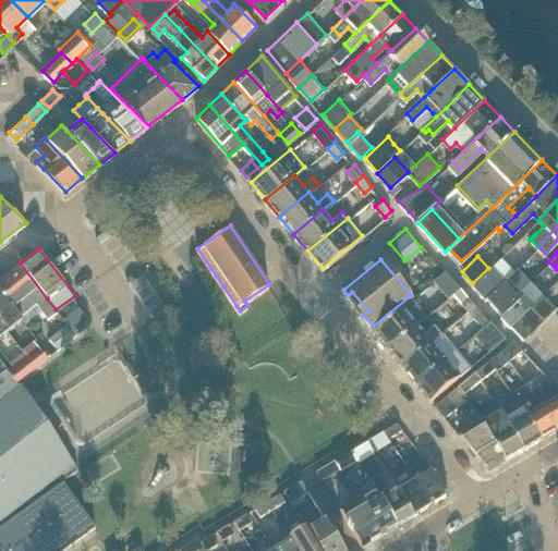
[(56,309),(47,298),(20,262),(0,278),(0,289),(20,314),(38,300),(41,303),(39,305),(48,316),(56,309)]
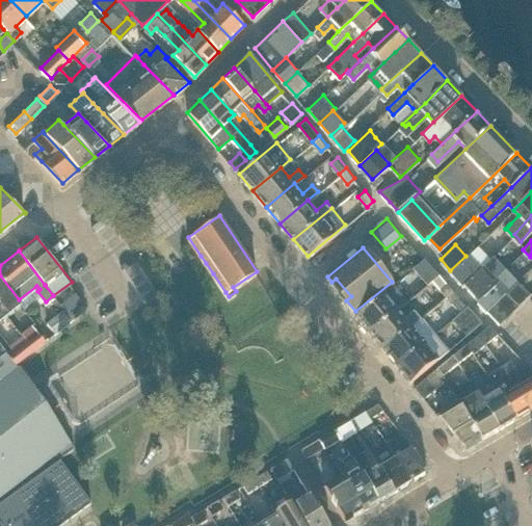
[(477,267),(481,264),(470,252),(466,256),(450,270),(462,282),(477,267)]
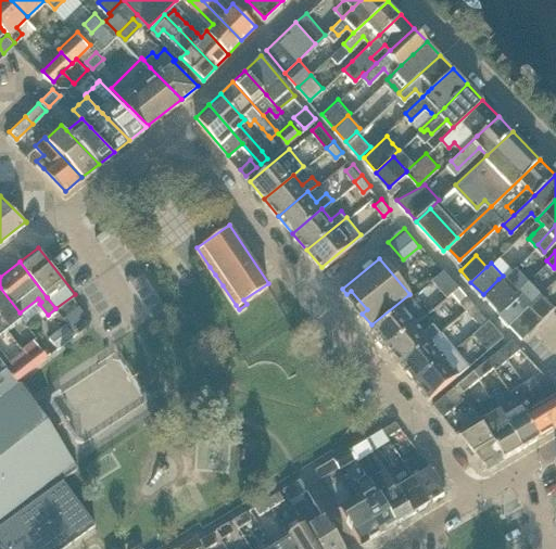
[(452,291),(458,284),(443,268),(437,275),(452,291)]
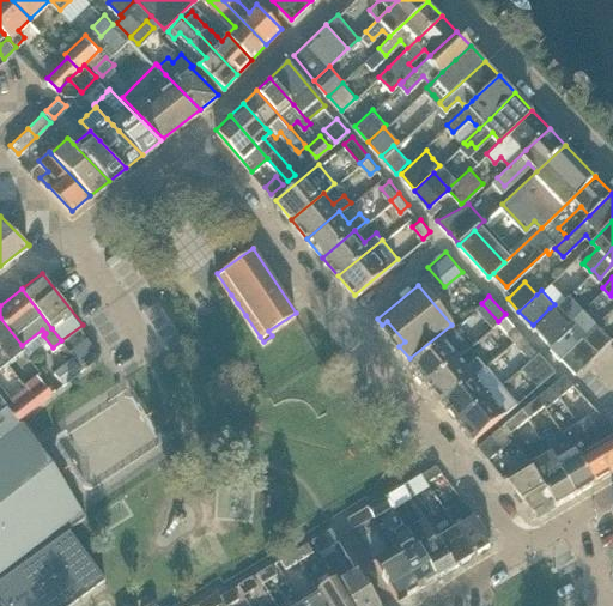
[(546,341),(572,317),(558,302),(554,304),(550,308),(533,325),(547,340),(546,341)]
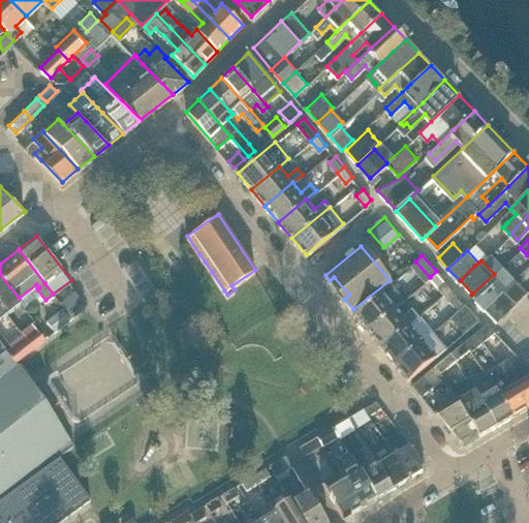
[(443,293),(450,286),(436,271),(430,277),(443,293)]
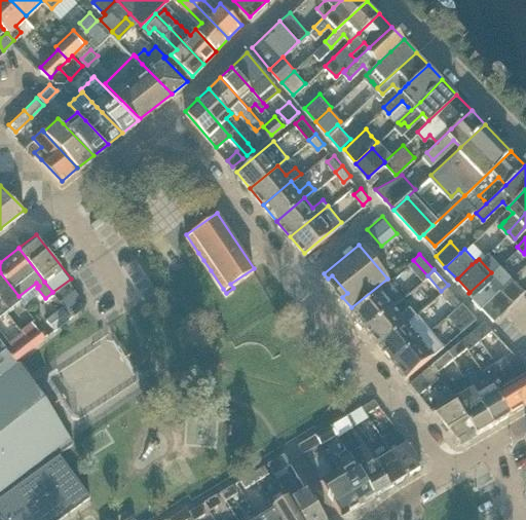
[(22,299),(19,296),(0,272),(0,296),(9,308),(22,299)]
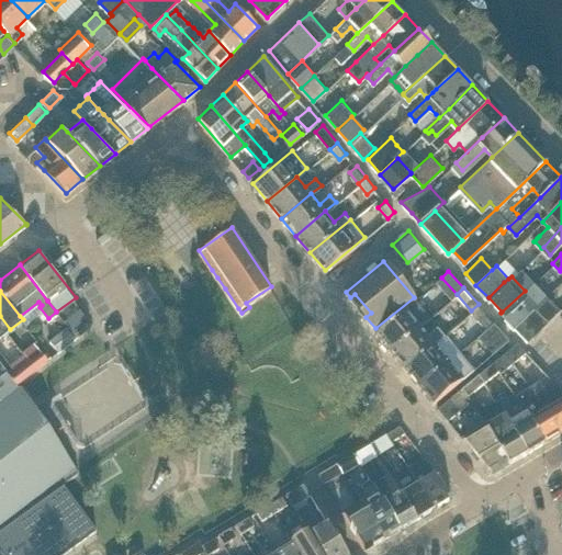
[(530,310),(536,306),(538,303),(529,294),(521,301),(530,310)]
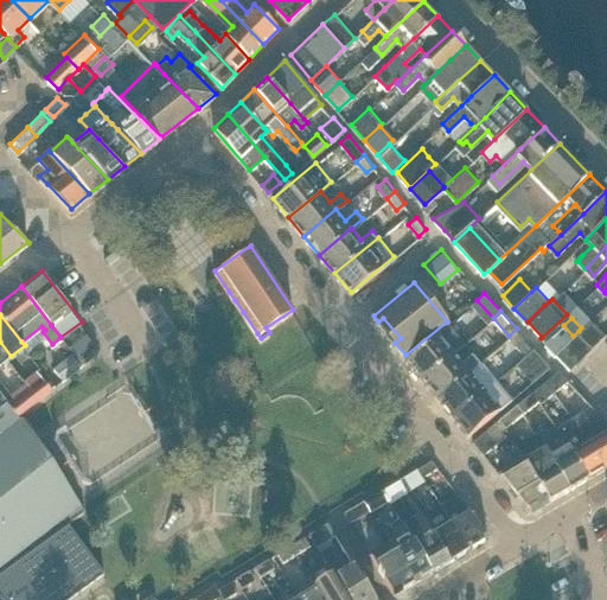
[(421,377),(453,351),(465,340),(449,321),(406,358),(421,377)]
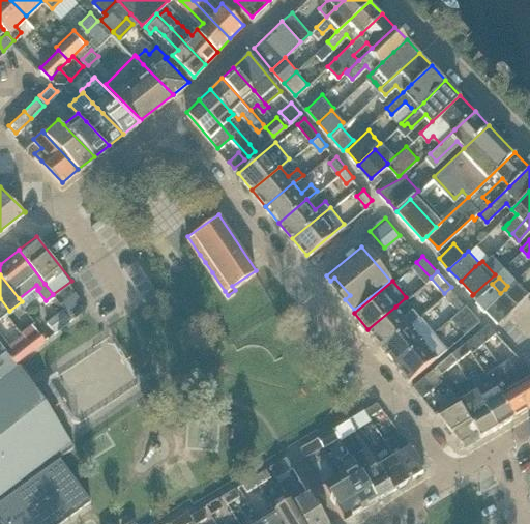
[(484,309),(500,293),(492,284),(476,299),(484,309)]
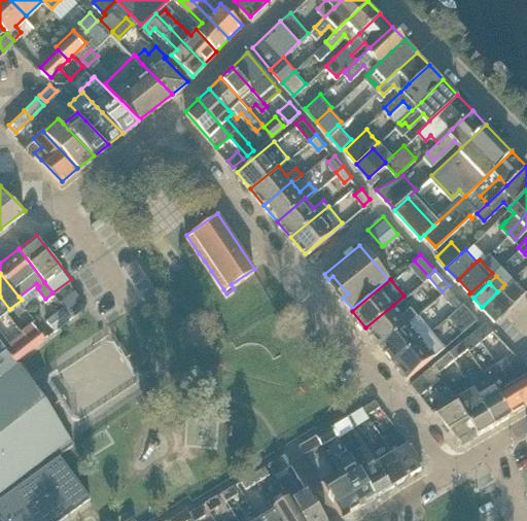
[(463,302),(454,291),(449,285),(442,291),(456,307),(463,302)]
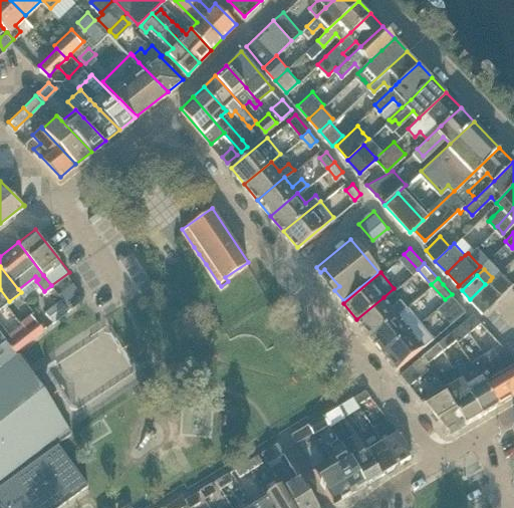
[(485,284),(470,299),(482,311),(501,292),(490,280),(485,284)]
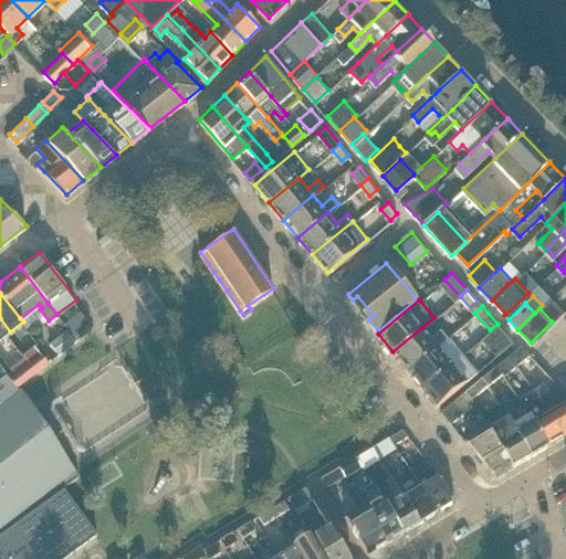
[(0,339),(10,331),(0,318),(0,339)]
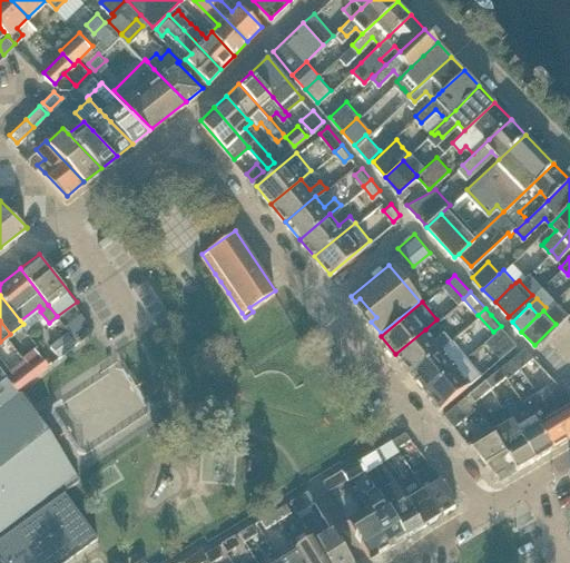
[(77,339),(92,328),(87,320),(71,332),(77,339)]
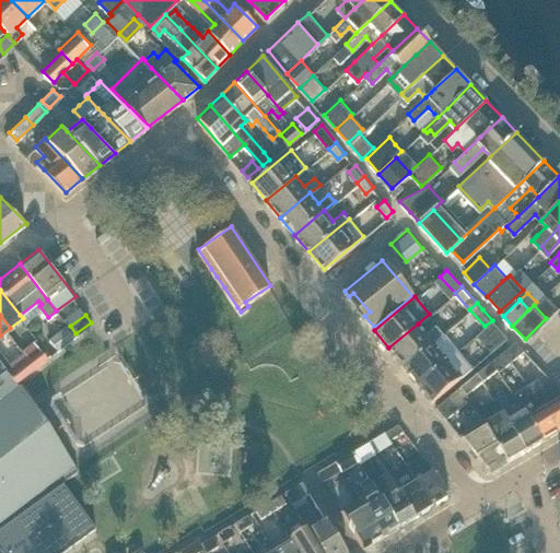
[(491,351),(508,337),(492,320),(485,326),(476,333),(491,351)]
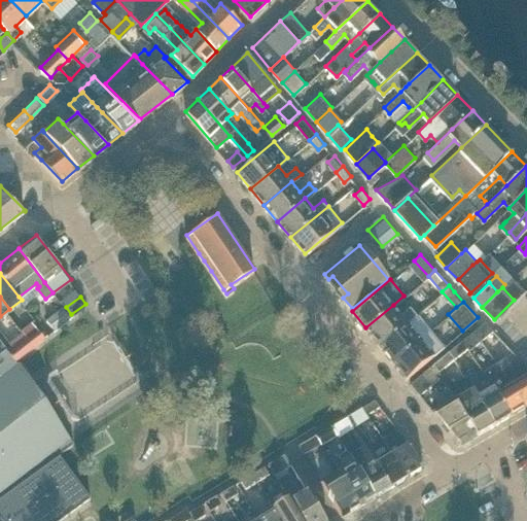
[(417,313),(410,305),(400,313),(393,305),(365,327),(380,344),(407,320),(417,313)]
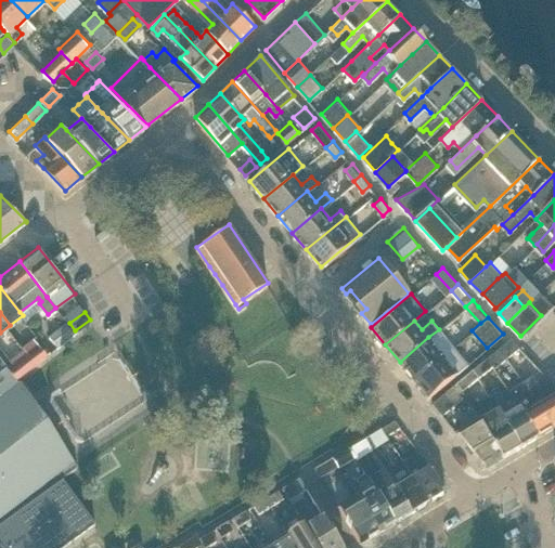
[(57,344),(74,331),(66,322),(49,334),(57,344)]
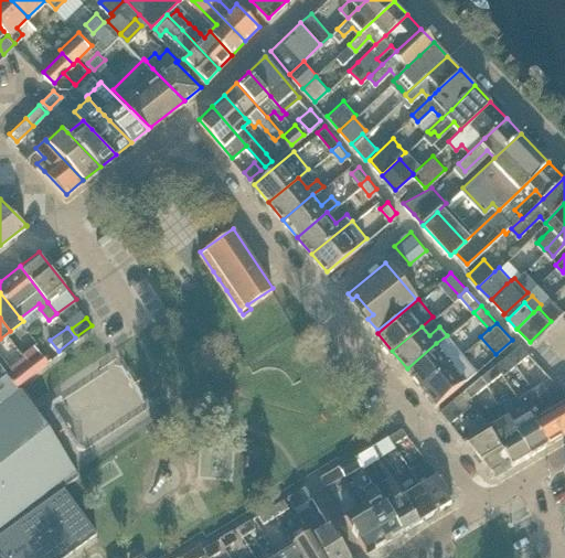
[(422,385),(450,361),(436,343),(407,368),(422,385)]
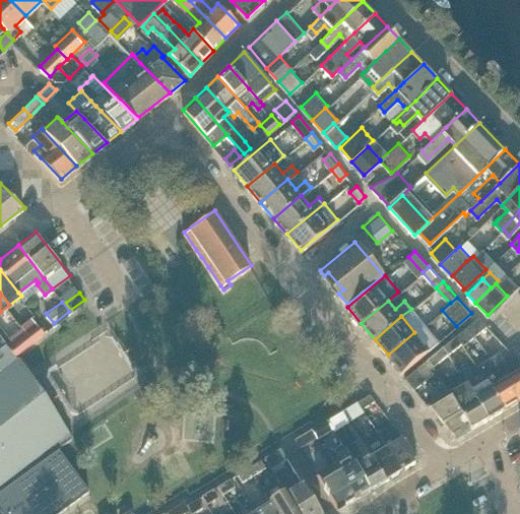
[(475,330),(484,323),(475,318),(469,323),(475,330)]
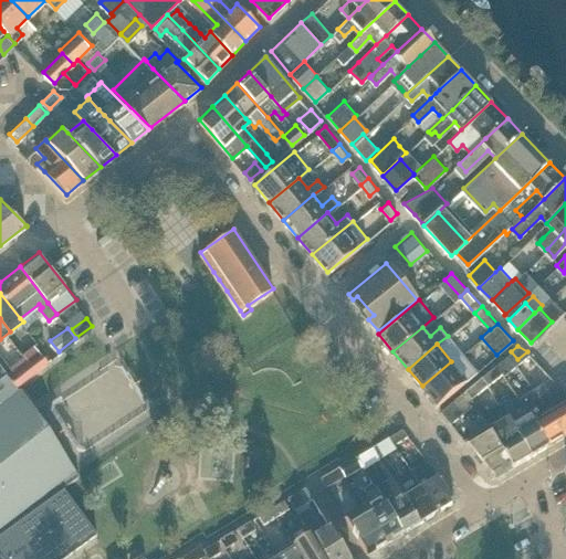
[(41,350),(31,358),(32,359),(38,367),(48,359),(41,350)]
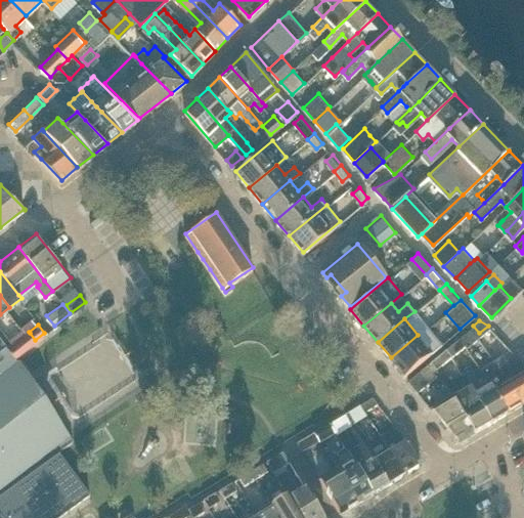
[(465,343),(479,333),(473,326),(460,336),(460,337),(465,343)]
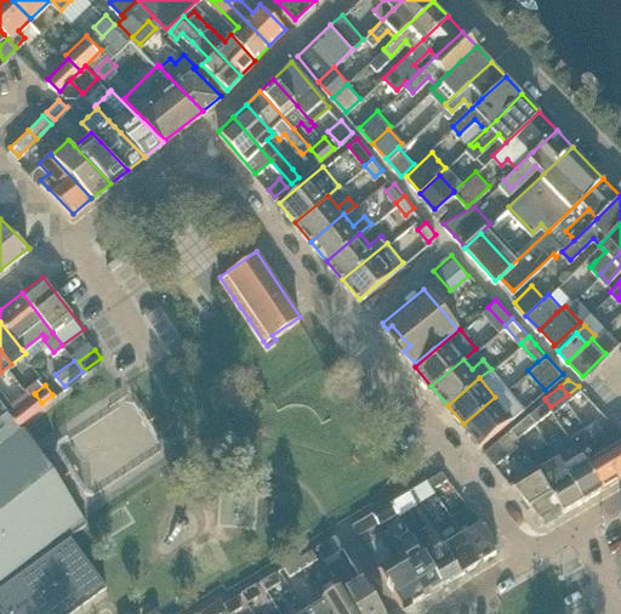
[(24,418),(41,403),(35,394),(33,397),(18,409),(24,418)]
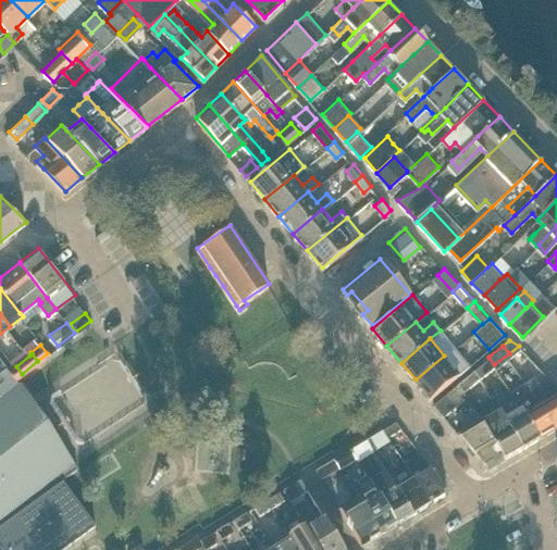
[(430,398),(459,373),(444,355),(416,379),(430,398)]
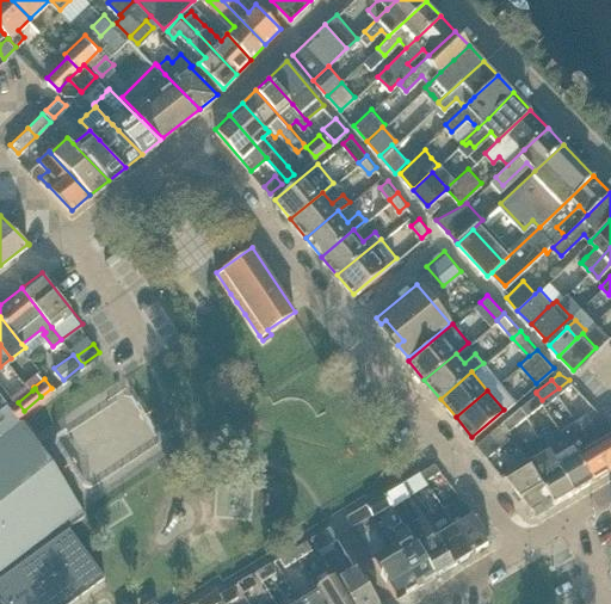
[(542,400),(536,393),(536,392),(520,405),(522,405),(528,413),(542,400)]
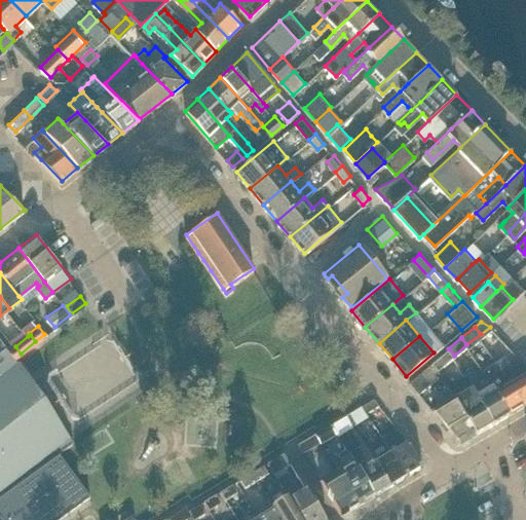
[(72,435),(17,362),(6,346),(0,350),(0,494),(59,451),(75,439),(72,435)]
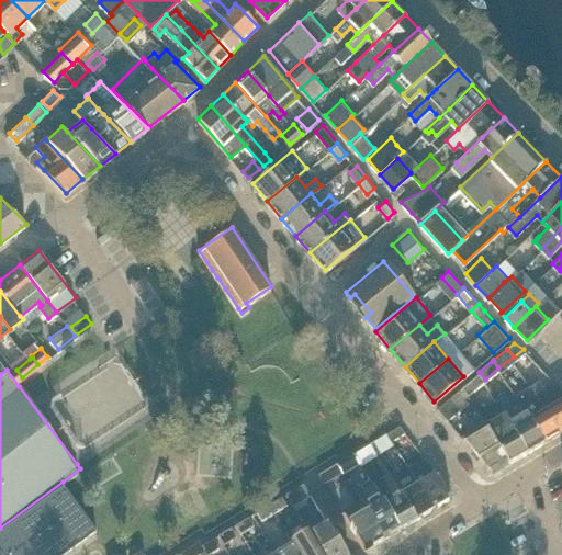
[(469,394),(485,380),(480,372),(479,372),(462,386),(469,394)]
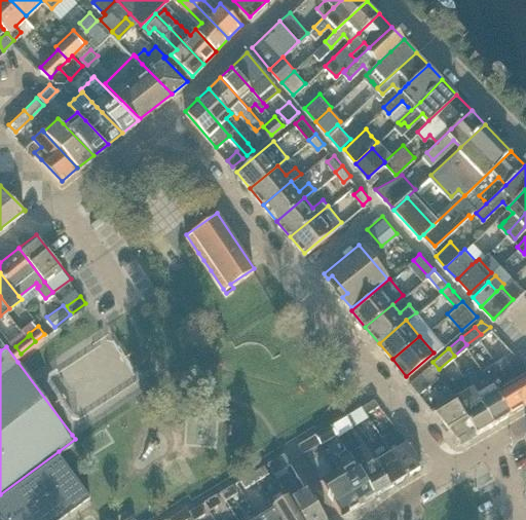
[(525,370),(515,377),(505,362),(502,357),(496,361),(509,381),(512,379),(525,402),(525,401),(525,370)]
